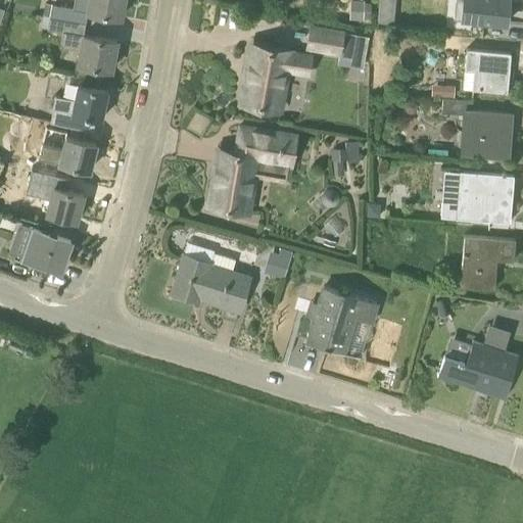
[(87,0),(85,11),(121,17),(122,11),(124,1),(124,0),(87,0)]
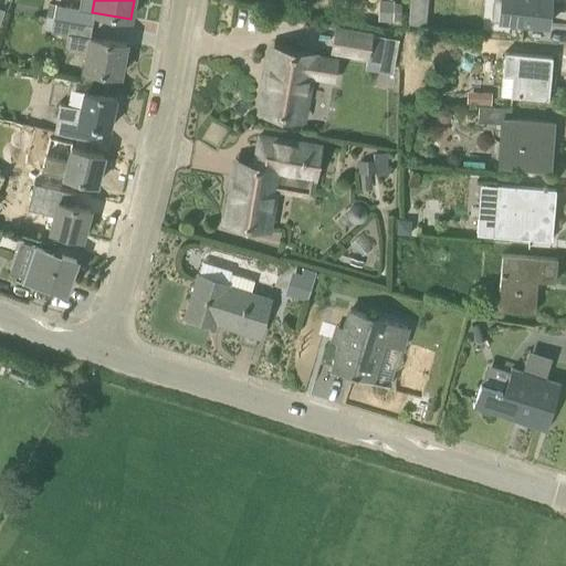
[(386,28),(402,29),(404,6),(400,6),(400,0),(383,0),(383,6),(387,7),(386,28)]
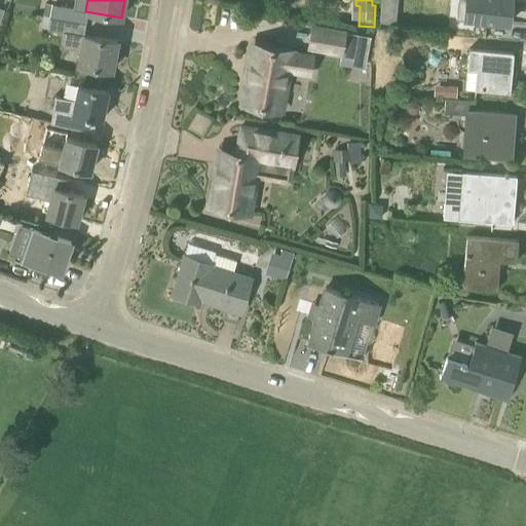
[(380,0),(380,21),(396,22),(397,0),(380,0)]
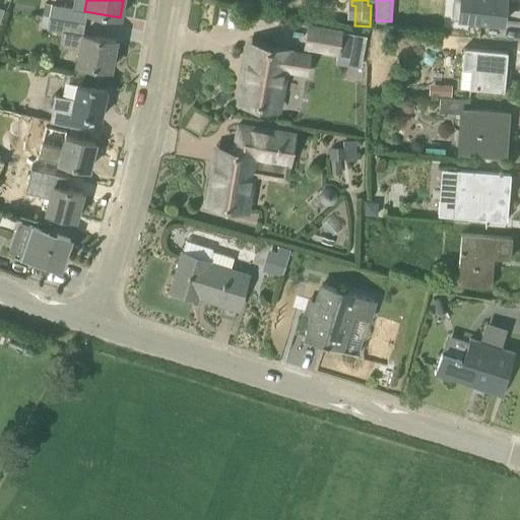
[(449,0),(448,18),(464,20),(488,22),(504,24),(505,11),(506,1),(506,0),(449,0)]
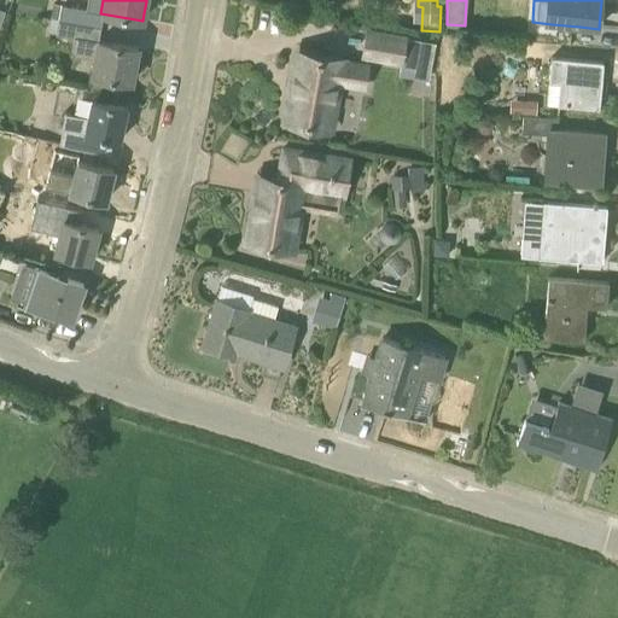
[(53,3),(51,17),(58,18),(94,25),(97,16),(97,12),(97,11),(87,9),(62,4),(60,4),(53,3)]
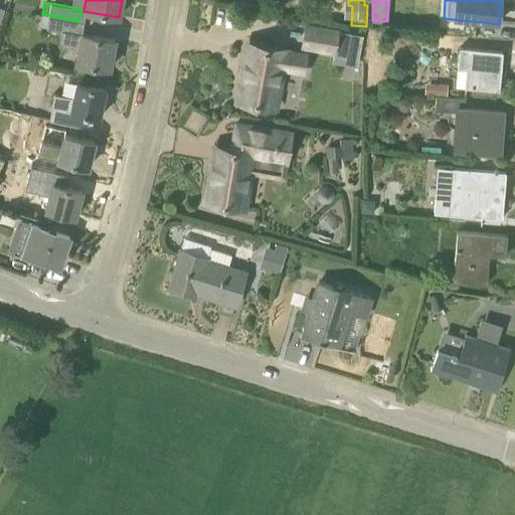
[(42,14),(39,27),(47,28),(62,31),(60,45),(79,48),(77,62),(110,68),(115,39),(82,33),(82,34),(76,33),(78,21),(48,15),(42,14)]
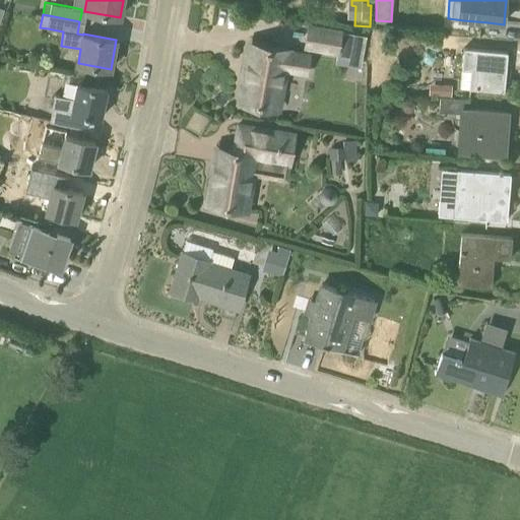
[(337,52),(341,31),(309,26),(306,47),(337,52)]
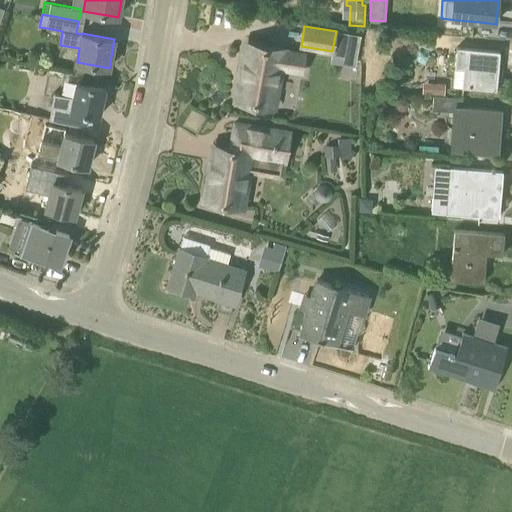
[(240,77),(235,101),(271,107),(274,108),(279,82),(281,69),(281,68),(290,70),(302,72),(305,54),(286,50),(284,50),(285,49),(261,45),(249,43),(246,62),(242,61),(240,77)]
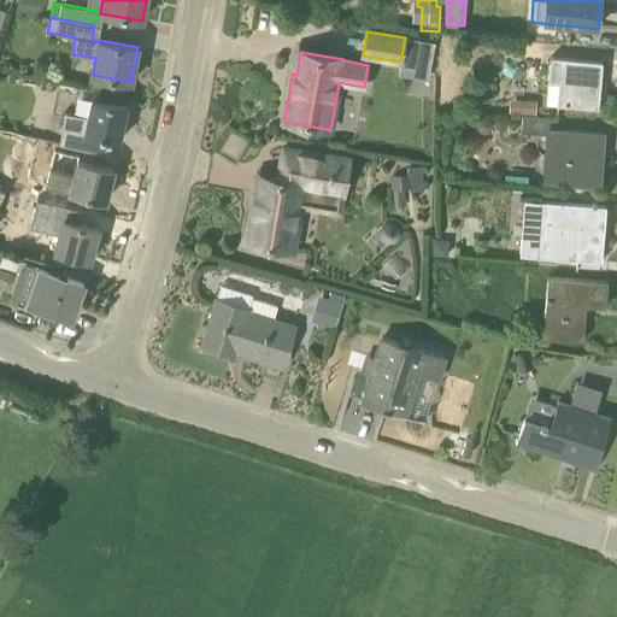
[(548,82),(547,104),(557,105),(598,109),(600,81),(594,81),(595,62),(553,58),(551,58),(551,60),(548,82)]
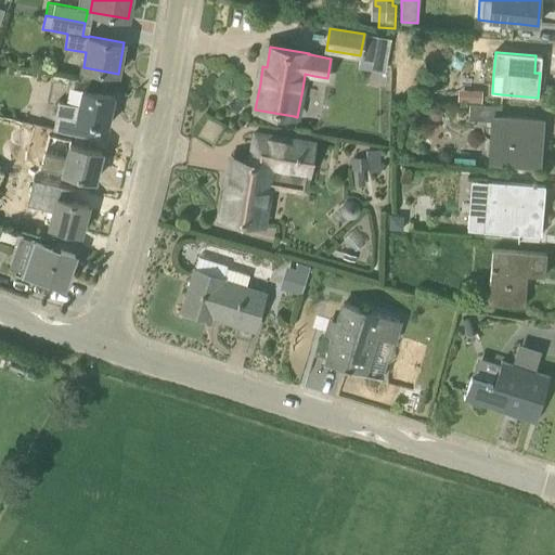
[(465,87),(465,97),(479,98),(479,88),(465,87)]
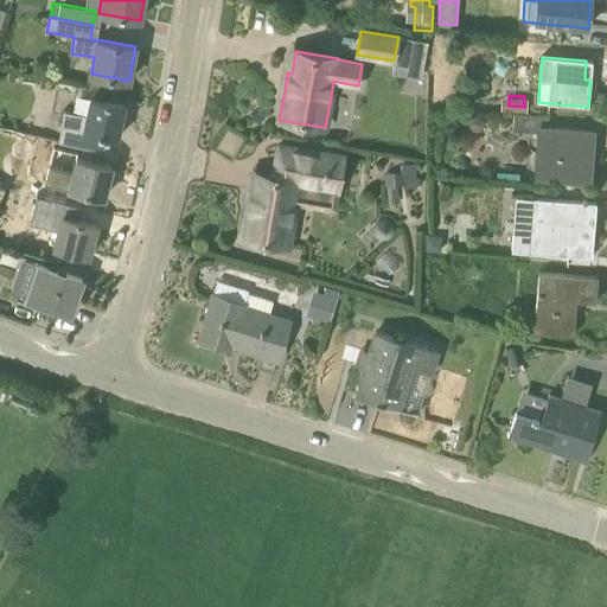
[(62,126),(59,141),(108,152),(112,136),(119,138),(126,104),(90,97),(87,114),(63,109),(61,126),(62,126)]
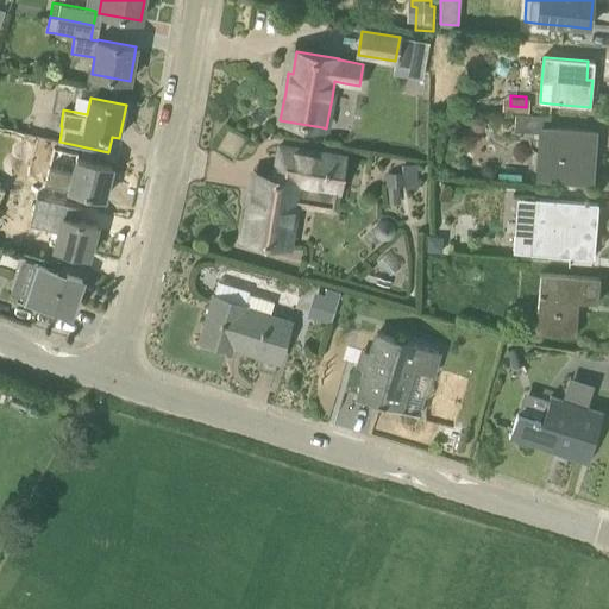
[(541,133),(538,179),(592,183),(596,131),(541,126),(542,115),(516,113),(515,132),(541,133)]
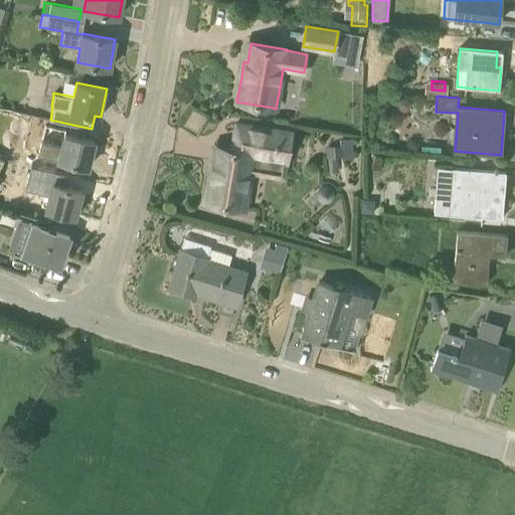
[(401,98),(398,103),(398,108),(402,111),(408,110),(410,103),(407,99),(401,98)]
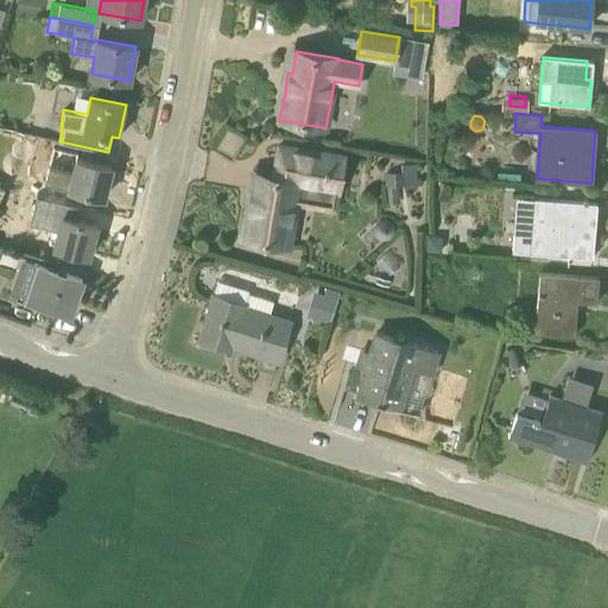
[(245,222),(242,239),(289,247),(293,221),(296,204),(298,189),(341,196),(348,158),(289,147),(279,146),(278,154),(274,176),(253,172),(249,194),(247,210),(245,222)]
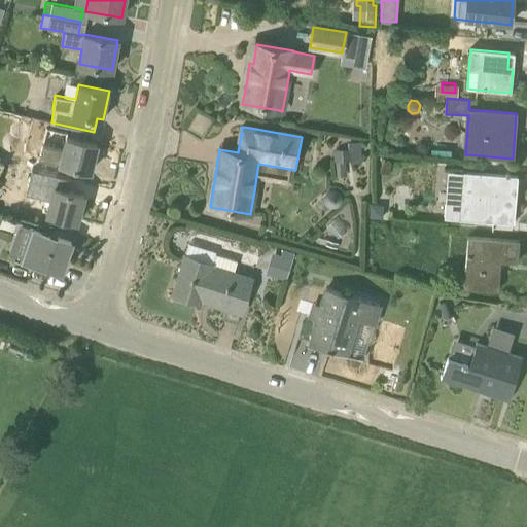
[(42,144),(38,159),(60,164),(60,165),(91,172),(97,144),(66,137),(63,149),(42,144)]
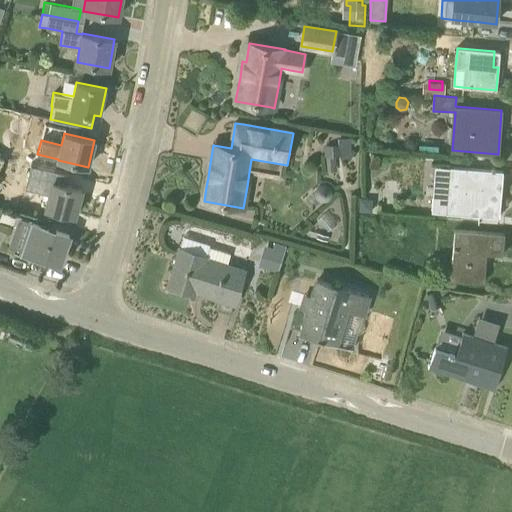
[(325,144),(327,172),(336,171),(335,155),(347,154),(346,138),(339,138),(339,143),(325,144)]
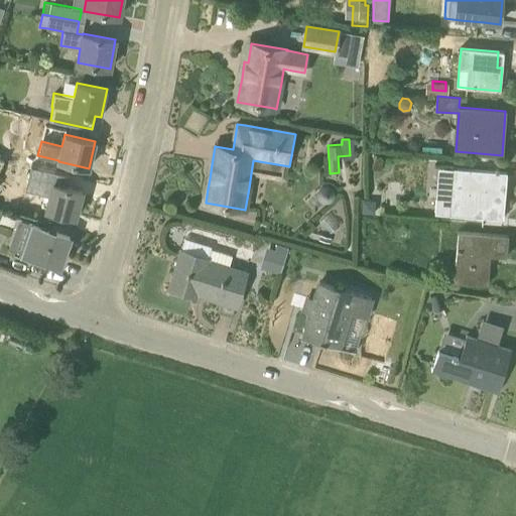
[(456,167),(452,215),(503,219),(507,171),(499,171),(499,168),(495,168),(495,170),(456,167)]
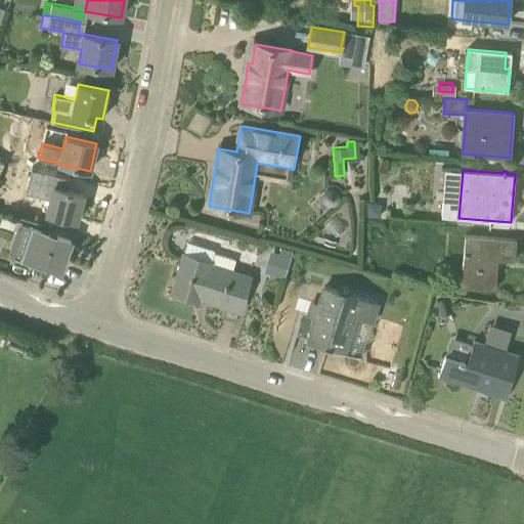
[(68,189),(70,183),(55,179),(46,212),(77,220),(84,193),(68,189)]
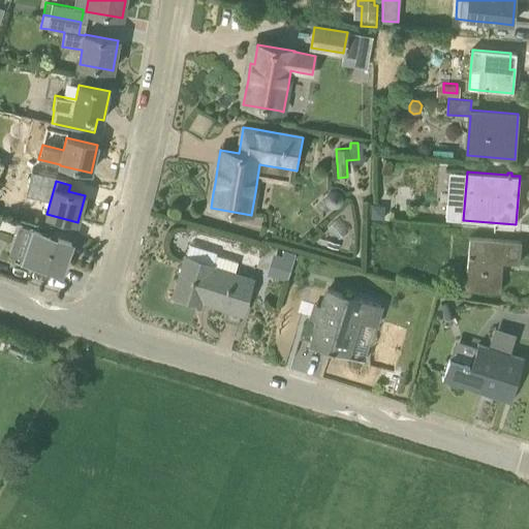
[(325,196),(325,199),(325,203),(327,205),(329,207),(330,208),(332,209),(335,209),(337,209),(340,208),(342,206),(343,204),(344,201),(344,199),(344,196),(343,194),(341,192),(339,191),(337,190),(334,190),(332,190),(330,191),(328,192),(327,194),(325,196)]
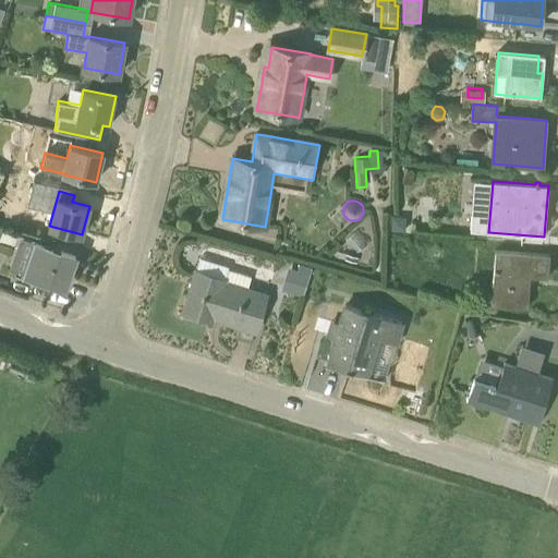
[(392,217),(392,230),(405,230),(405,222),(400,217),(392,217)]
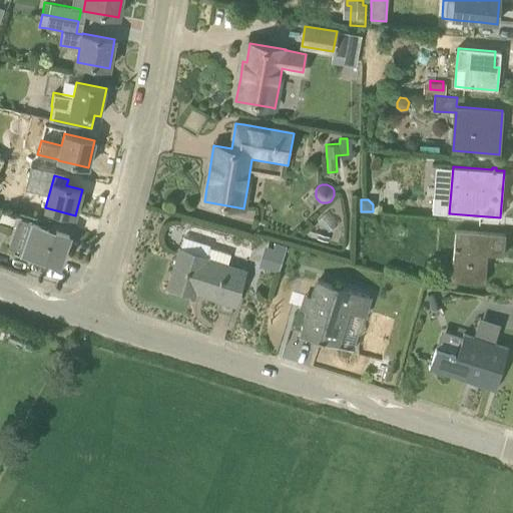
[(33,223),(22,251),(59,265),(65,248),(63,247),(67,236),(69,237),(69,236),(33,223)]
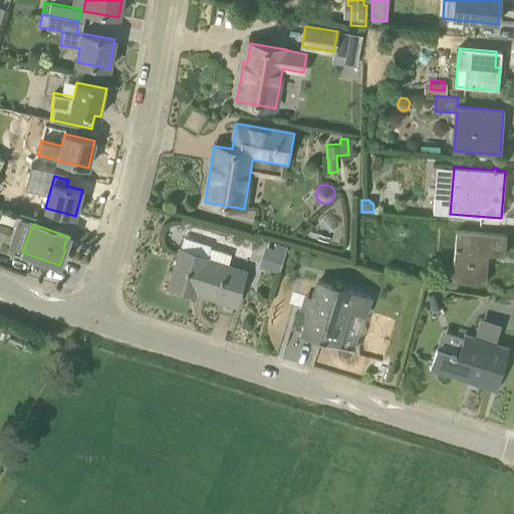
[(457,231),(453,280),(486,283),(488,262),(485,262),(486,254),(505,256),(506,235),(457,231)]
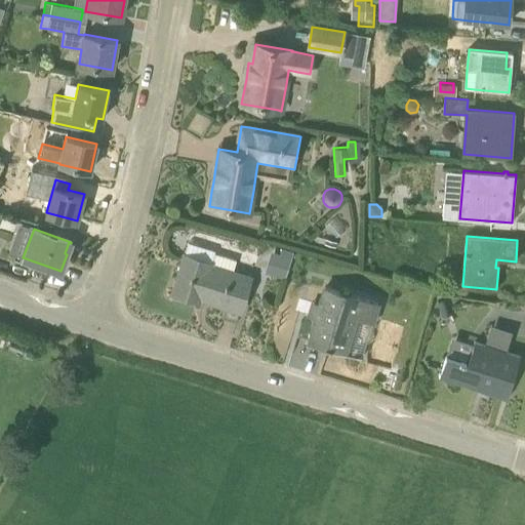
[(285,280),(293,254),(281,250),(279,256),(271,253),(265,273),(285,280)]
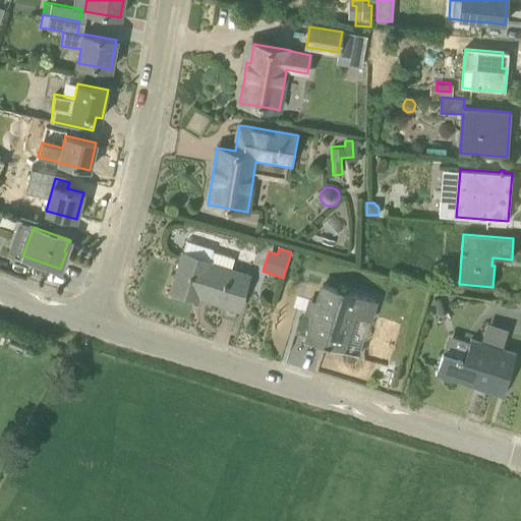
[(249,276),(231,270),(235,258),(214,251),(210,263),(182,254),(171,291),(198,300),(200,293),(212,297),(211,300),(224,304),(221,315),(235,321),(249,276)]
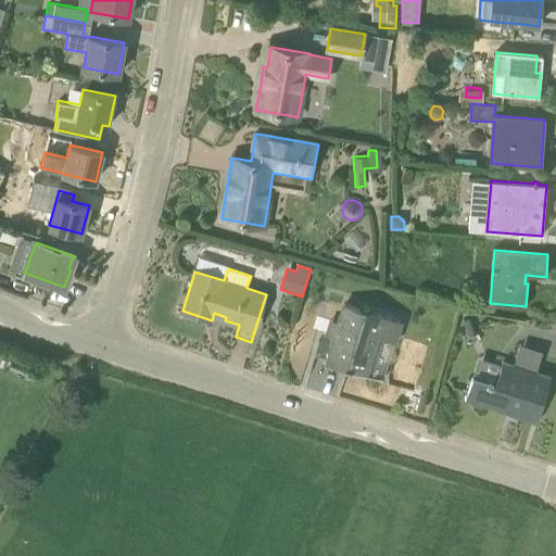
[(344,304),(335,337),(327,361),(344,366),(343,367),(367,374),(379,336),(394,341),(401,321),(344,304)]
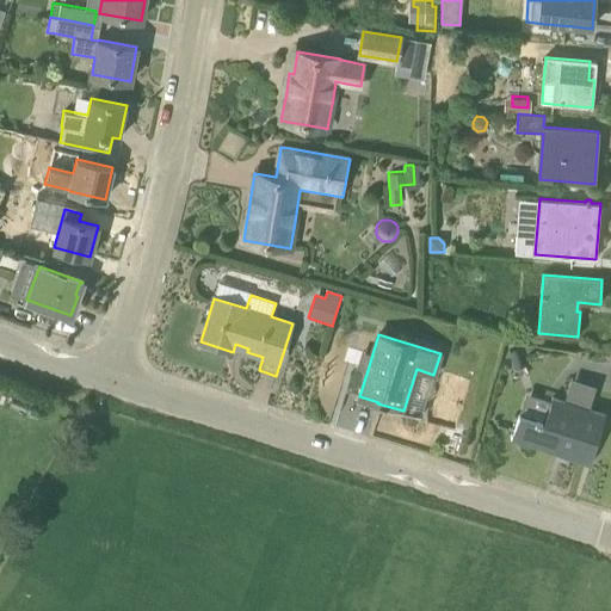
[(525,365),(520,350),(510,353),(514,368),(525,365)]
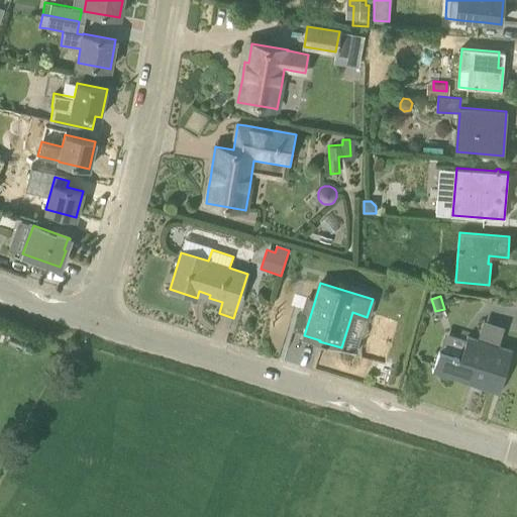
[(439,350),(432,371),(498,391),(497,392),(499,393),(512,350),(468,336),(460,357),(439,350)]
